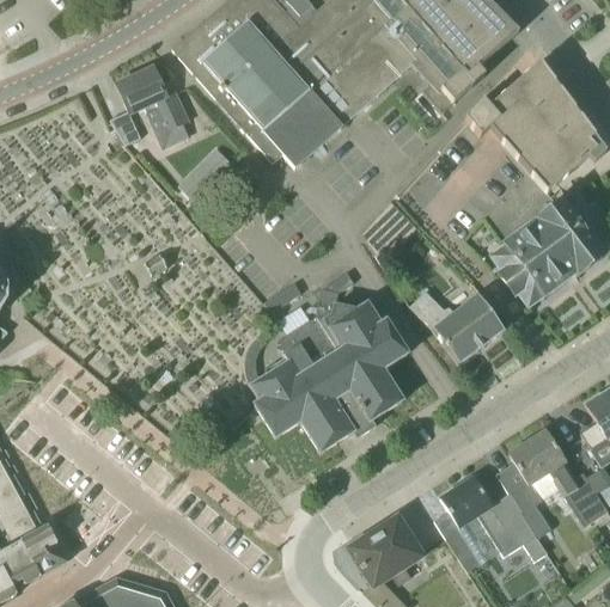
[(226,0),(172,48),(217,98),(217,97),(248,133),(274,163),(284,154),(296,167),(343,126),(274,47),(299,25),(304,20),(291,6),(286,10),(278,0),(226,0)]
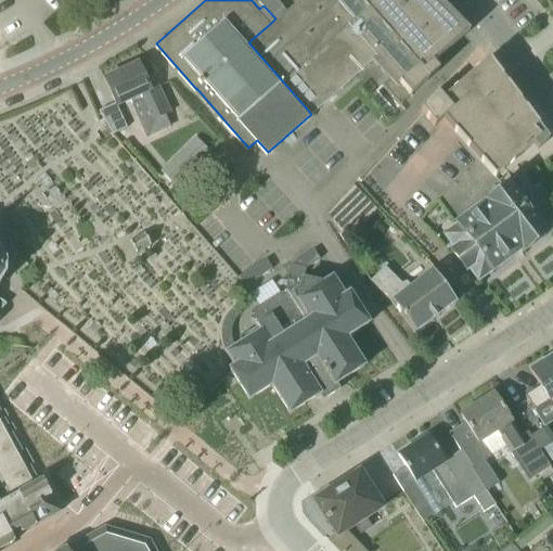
[(296,0),(287,8),(281,0),(261,0),(265,4),(264,5),(275,18),(271,23),(248,42),(311,114),(375,58),(378,54),(350,22),(357,17),(342,0),(296,0)]
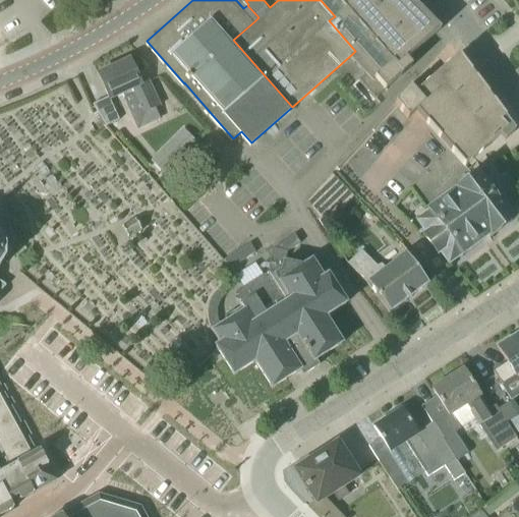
[(377,96),(408,68),(413,64),(412,63),(420,56),(418,54),(425,47),(423,45),(443,29),(414,0),(321,0),(335,16),(329,20),(355,51),(352,54),(367,70),(360,77),(377,96)]
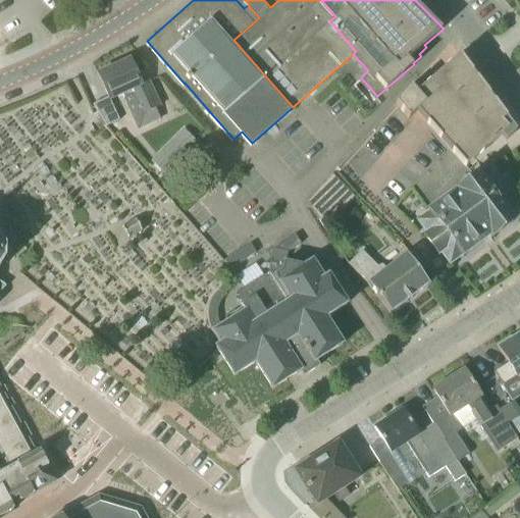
[(419,107),(454,148),(467,163),(503,133),(507,138),(517,128),(508,115),(496,98),(495,99),(490,93),(491,92),(478,75),(473,69),(474,69),(461,52),(425,84),(420,78),(421,76),(420,75),(397,101),(410,115),(419,107)]
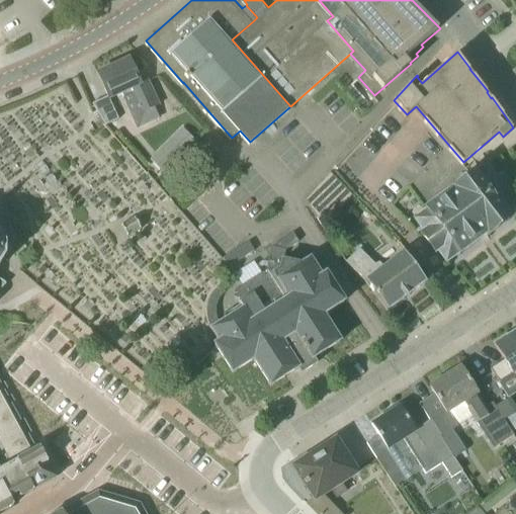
[(98,71),(109,94),(109,96),(111,95),(124,89),(127,94),(137,89),(143,102),(130,108),(138,126),(161,115),(155,104),(161,102),(149,76),(141,80),(131,57),(98,71)]
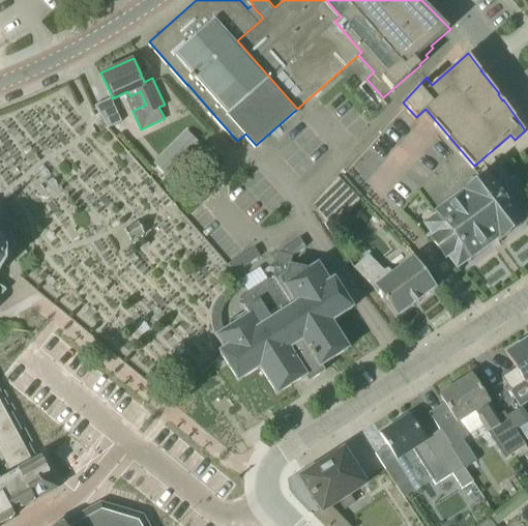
[(112,96),(96,103),(110,124),(123,118),(114,97),(112,98),(112,96)]
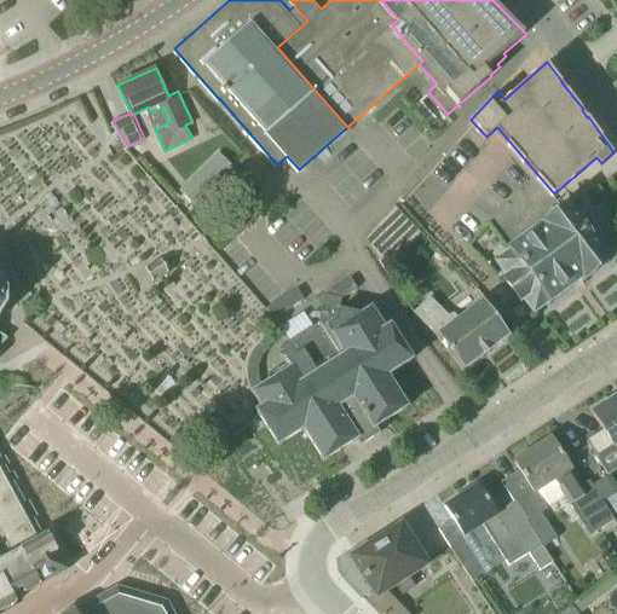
[(569,203),(511,247),(512,248),(497,259),(508,273),(505,276),(523,297),(525,295),(535,308),(549,299),(551,301),(584,276),(586,278),(611,259),(609,256),(616,250),(616,238),(609,229),(616,222),(603,204),(595,209),(584,195),(570,204),(569,203)]
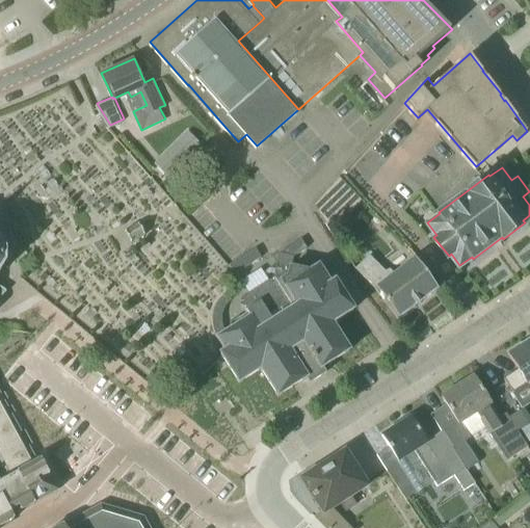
[(315,203),(326,221),(327,220),(327,219),(342,203),(351,211),(364,198),(341,175),(315,203)]
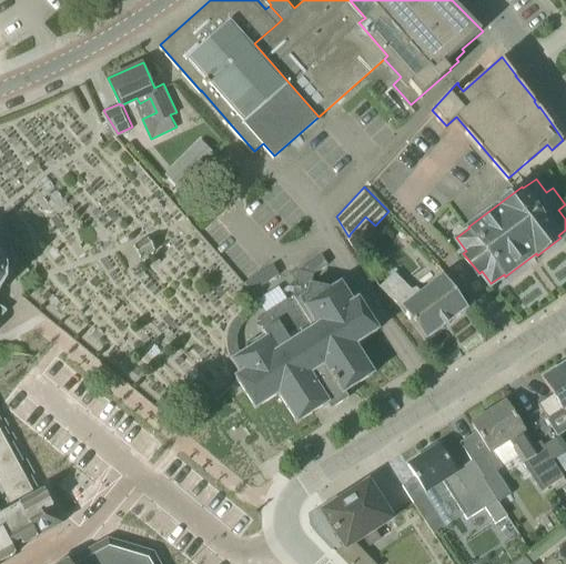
[(297,421),(357,383),(374,372),(356,343),(378,329),(359,296),(354,301),(342,281),(332,288),(312,283),(315,271),(330,262),(323,253),(300,268),(293,295),(262,314),(261,324),(268,336),(241,353),(239,350),(236,335),(242,323),(246,319),(241,312),(235,316),(228,334),(231,353),(233,359),(242,372),(236,375),(256,406),(280,392),(297,421)]
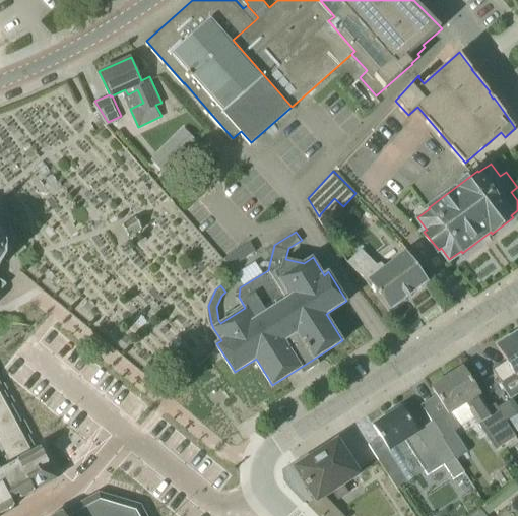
[(257,249),(256,249),(251,240),(224,257),(232,265),(257,249)]
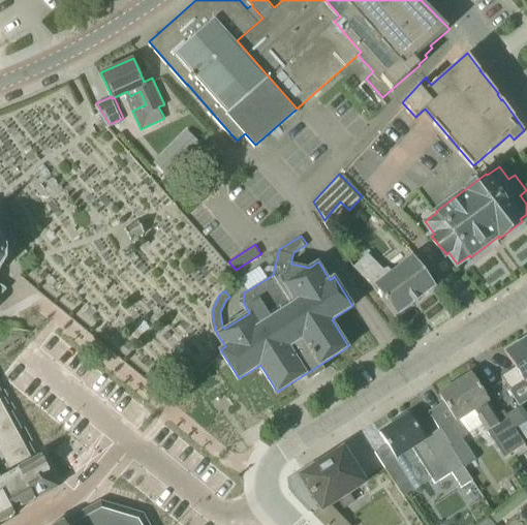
[(389,273),(368,250),(354,265),(375,284),(398,315),(435,286),(412,255),(389,273)]
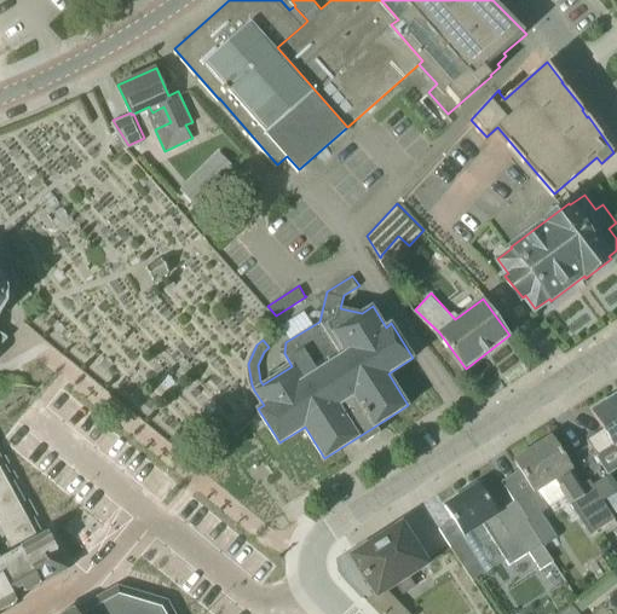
[(616,393),(594,409),(606,430),(590,440),(599,452),(615,442),(616,444),(616,393)]
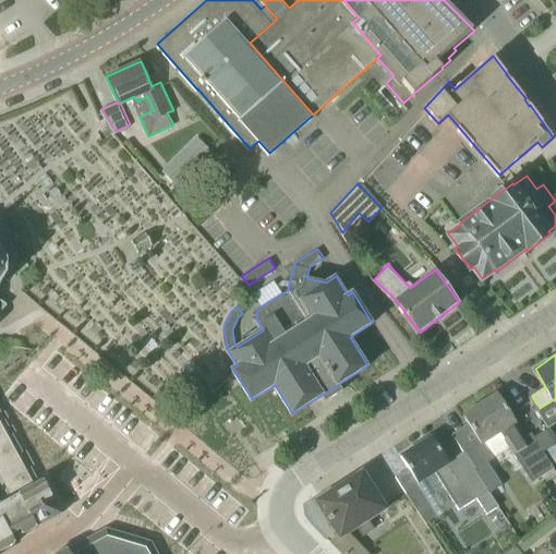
[(488,460),(494,456),(485,441),(500,431),(506,438),(511,446),(515,453),(532,480),(555,466),(532,431),(524,435),(521,430),(516,421),(498,393),(466,414),(470,422),(454,432),(466,450),(476,468),(488,460)]
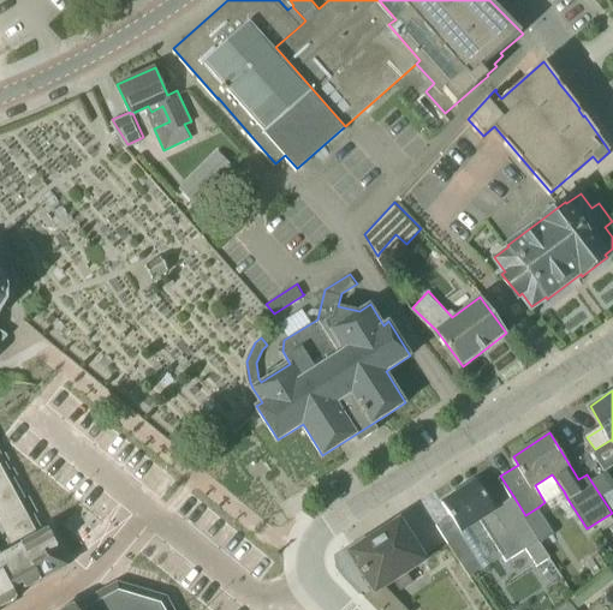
[(0,606),(17,597),(15,593),(66,566),(67,562),(49,530),(45,532),(0,450),(0,606)]
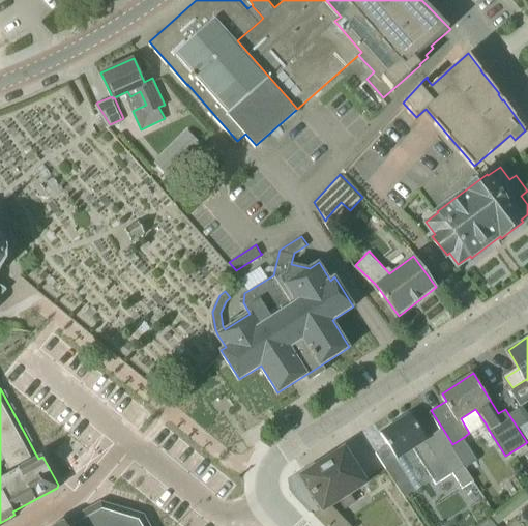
[(398,483),(411,474),(400,456),(414,446),(426,464),(437,481),(453,471),(464,486),(475,479),(466,465),(459,454),(452,444),(442,428),(427,438),(410,413),(382,431),(390,443),(378,451),(398,483)]
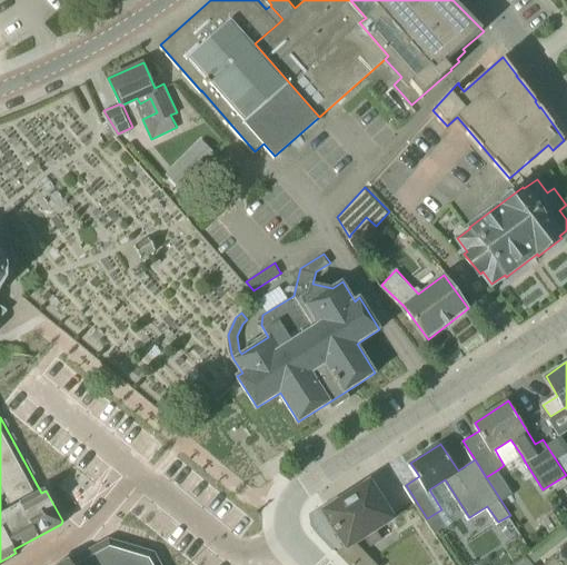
[(498,469),(486,477),(493,487),(500,499),(513,492),(498,469)]
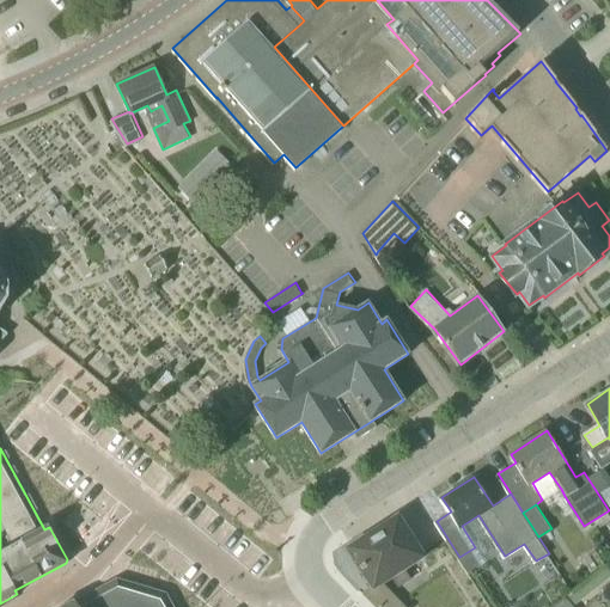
[(422,556),(410,538),(398,517),(349,549),(373,586),(365,592),(379,606),(406,606),(382,582),(392,575),(400,584),(410,577),(403,568),(422,556)]
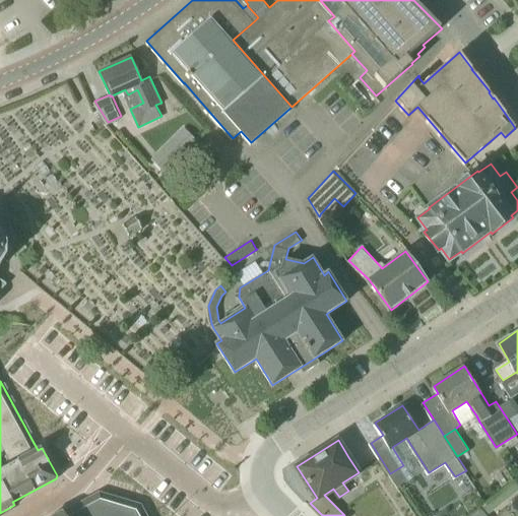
[(480,506),(487,514),(517,488),(517,480),(516,479),(480,506)]
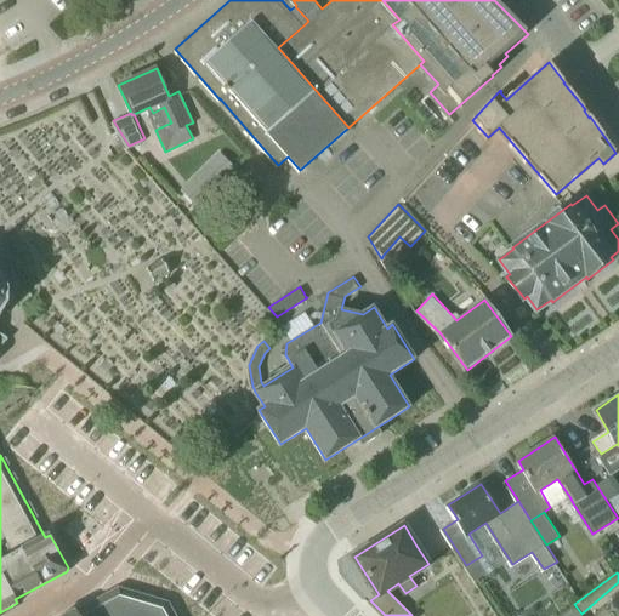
[(176,615),(169,602),(120,587),(64,615),(176,615)]
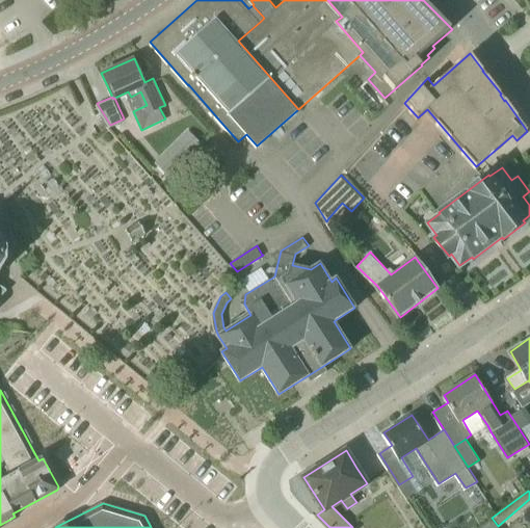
[(478,527),(499,527),(498,526),(492,518),(478,527)]
